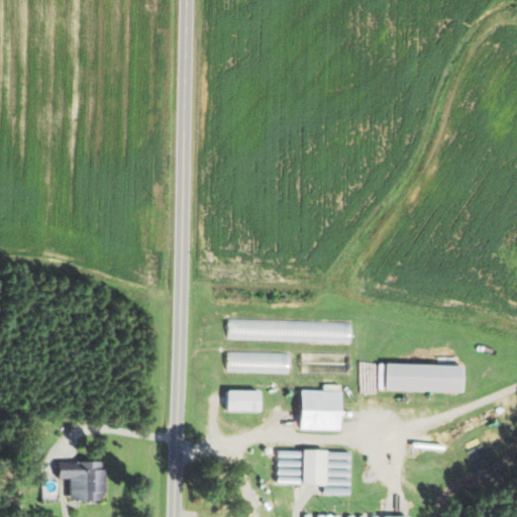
[(290,373),(290,352),(228,351),(227,372),(290,373)]
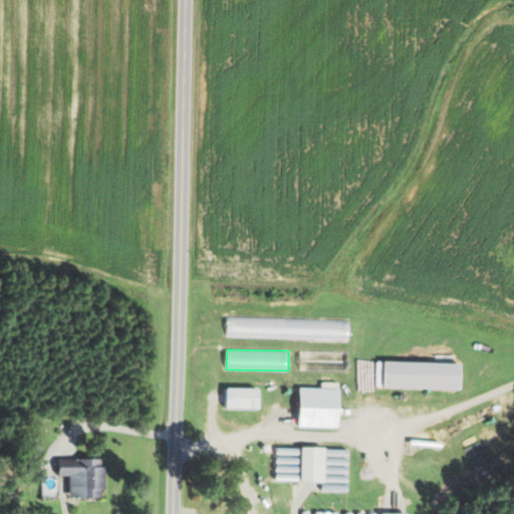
[(349,371),(349,352),(301,350),(301,370),(349,371)]
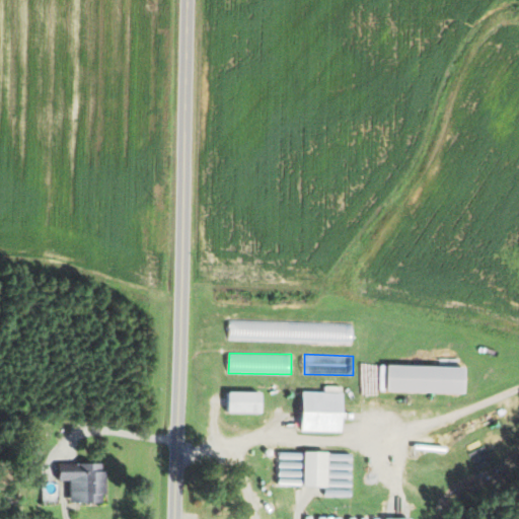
[(382,391),(467,392),(468,366),(382,365),(382,391)]
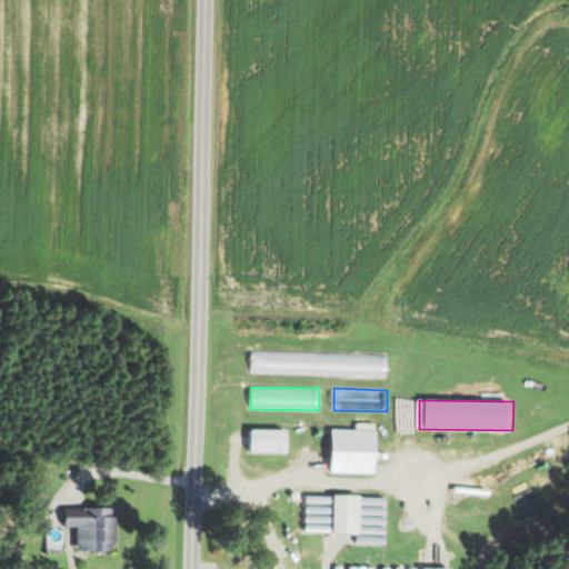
[(290,430),(250,429),(249,451),(289,452),(290,430)]
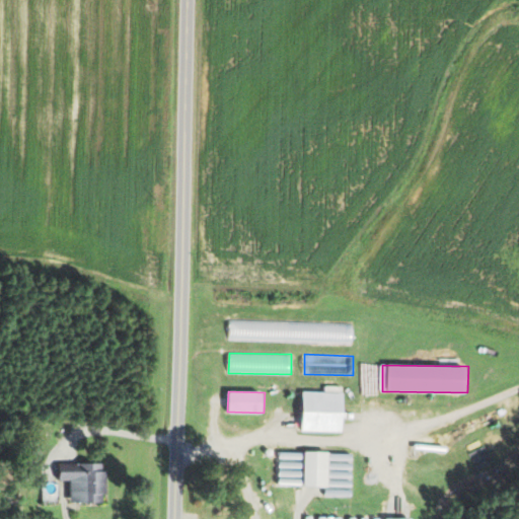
[(345,432),(346,392),(305,391),(304,431),(345,432)]
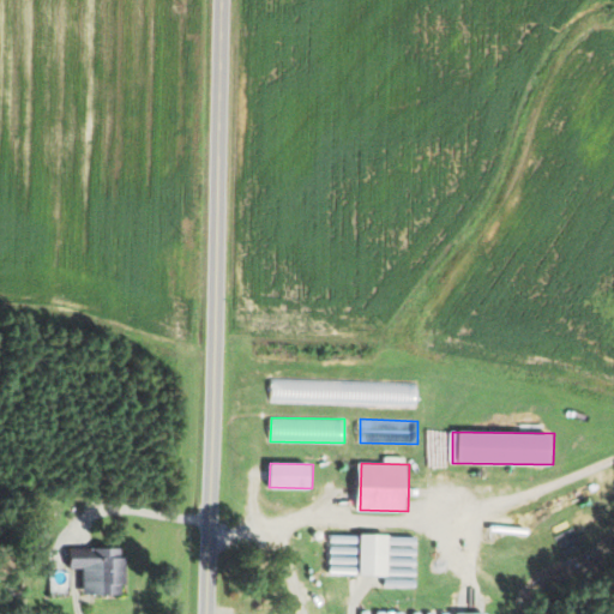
[(417,536),(332,535),(331,575),(416,576),(417,536)]
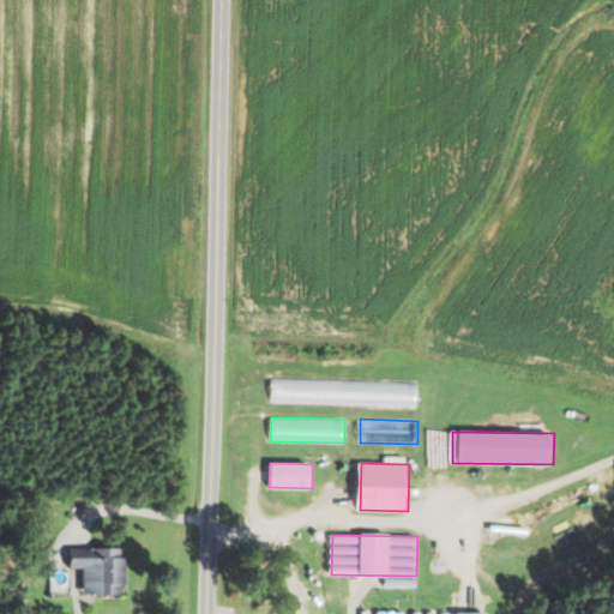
[(84,595),(127,594),(126,548),(71,549),(72,569),(84,569),(84,595)]
